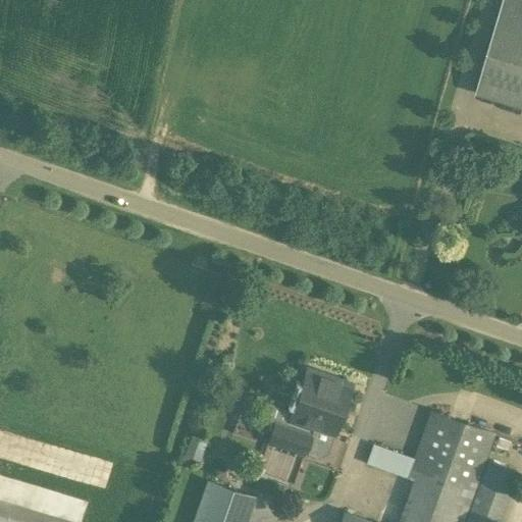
[(521,105),(521,0),(504,0),(476,93),(521,105)]
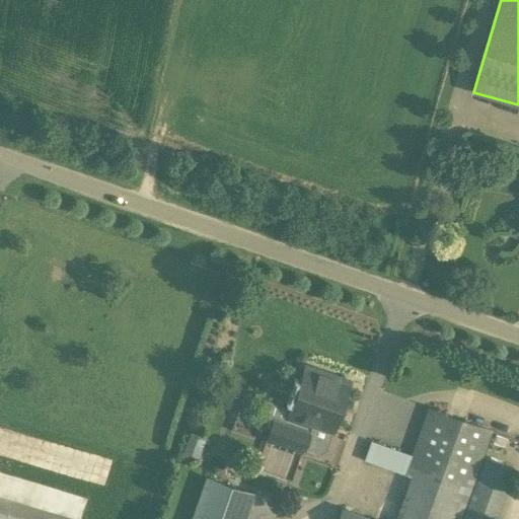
[(345,397),(344,397),(349,384),(305,369),(300,382),(299,382),(287,419),(274,414),(265,440),(303,453),(312,427),(332,434),(345,397)]
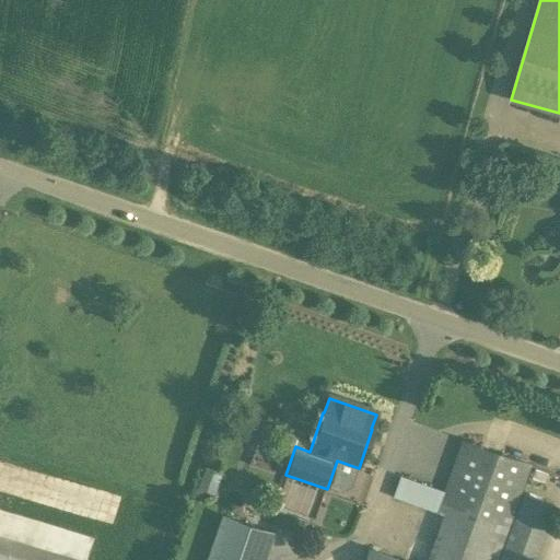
[(496,559),(531,465),(461,440),(443,490),(399,475),(392,497),(442,514),(424,559),(404,559),(369,547),(363,559),(496,559)]
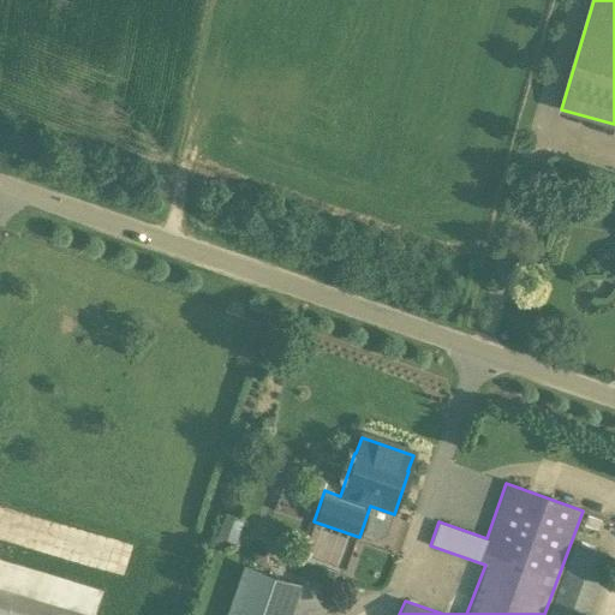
[(0,542),(34,551),(112,573),(120,543),(0,509),(0,542)]
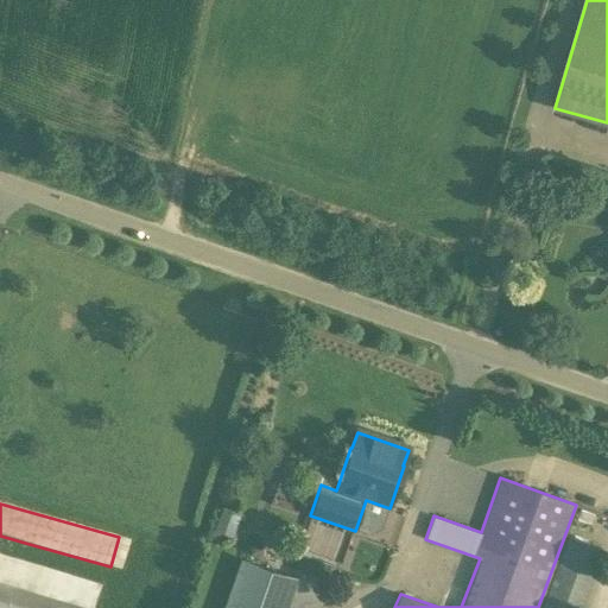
[(568,536),(540,607),(582,607),(603,551),(568,536)]
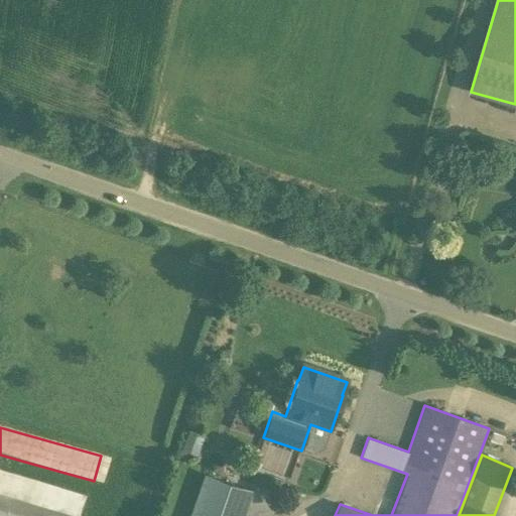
[(0,495),(25,503),(31,482),(0,472),(0,495)]
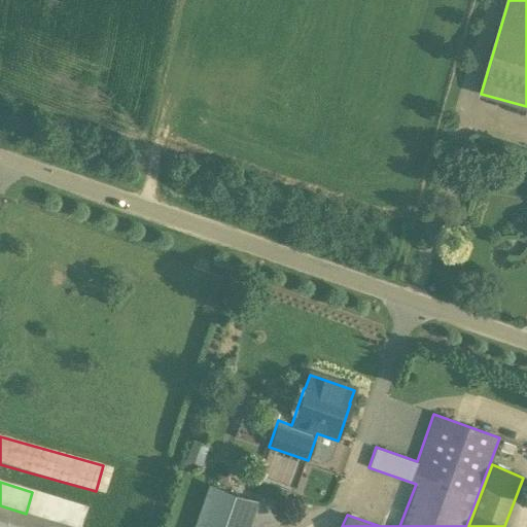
[(192,526),(249,526),(259,501),(209,483),(192,526)]
